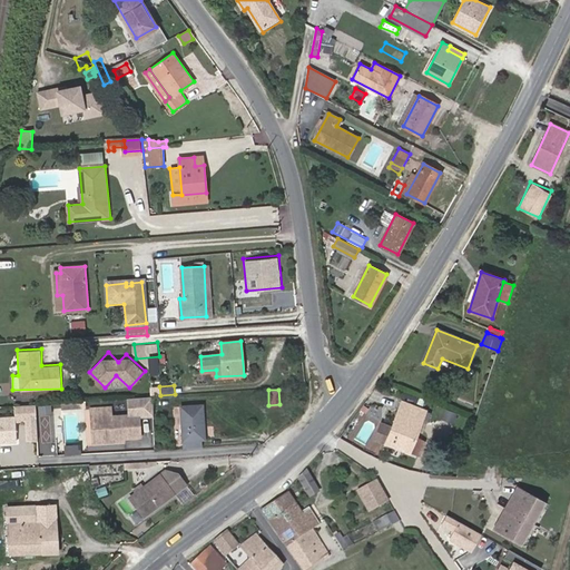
[(414,438),(425,411),(403,402),(386,442),(409,452),(414,438)]
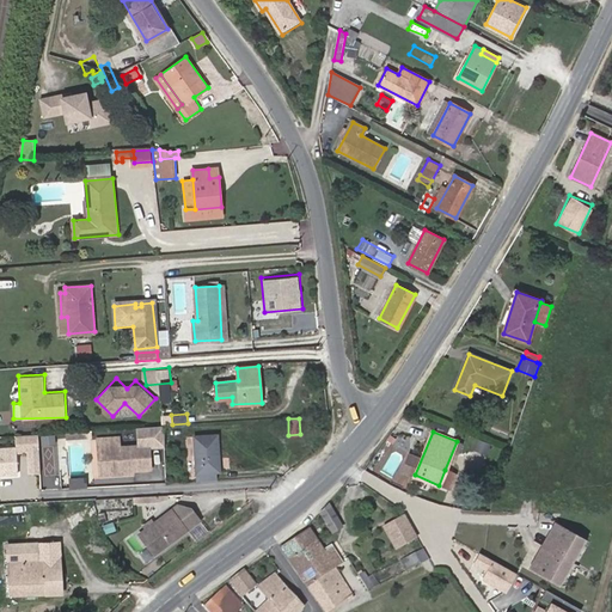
[(216,435),(193,436),(196,479),(215,479),(215,471),(220,471),(216,435)]
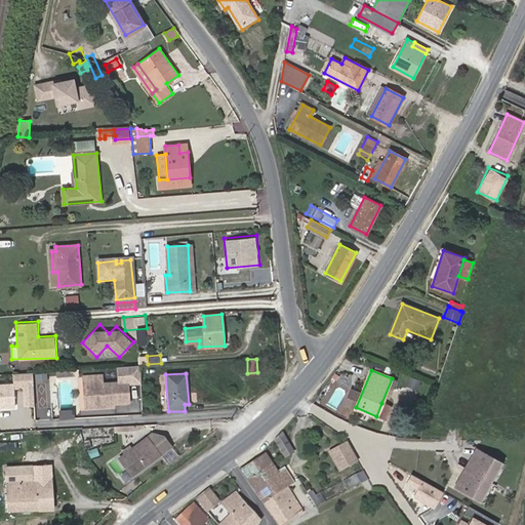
[(111,403),(126,401),(125,381),(101,382),(99,374),(81,375),(82,385),(87,385),(88,404),(102,403),(104,402),(109,402),(110,402),(111,403)]
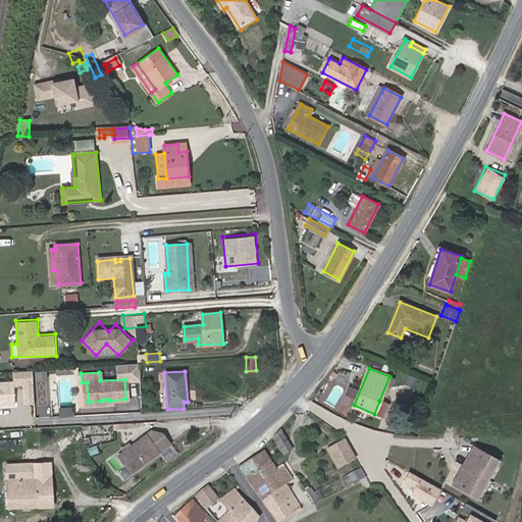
[(407,381),(417,384),(420,376),(410,373),(407,381)]
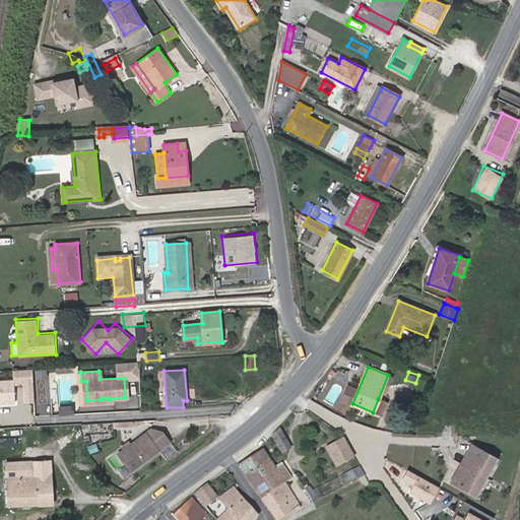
[(0,380),(0,402),(12,402),(11,380),(0,380)]
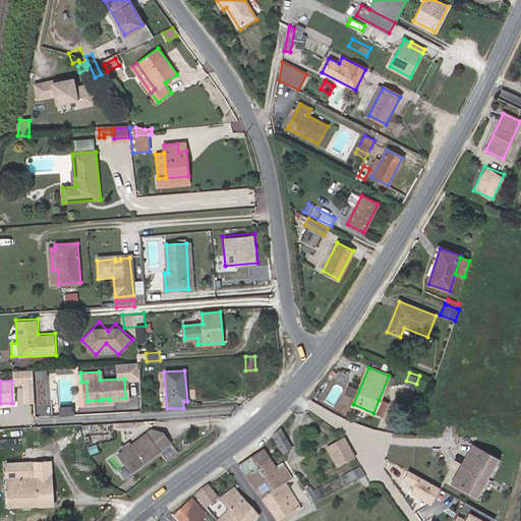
[(82,403),(111,402),(110,400),(109,399),(108,399),(103,399),(101,400),(88,401),(87,382),(81,382),(82,403)]
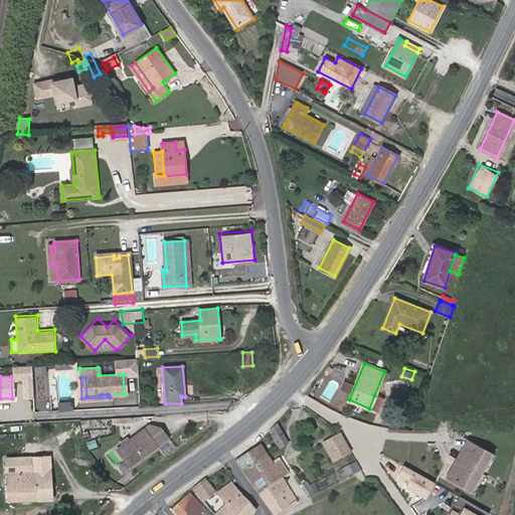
[(374,395),(369,408),(377,411),(382,398),(374,395)]
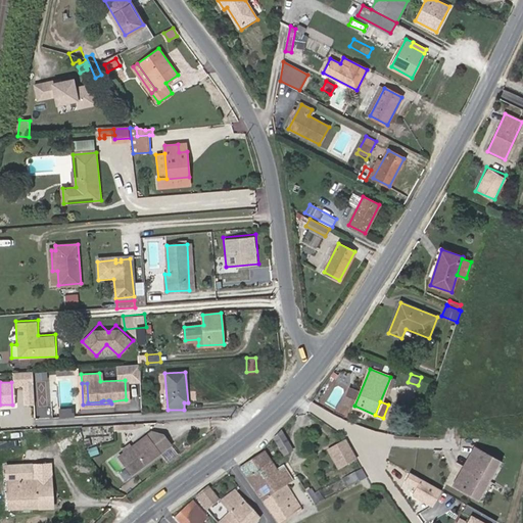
[(59,417),(75,417),(75,407),(58,408),(59,417)]
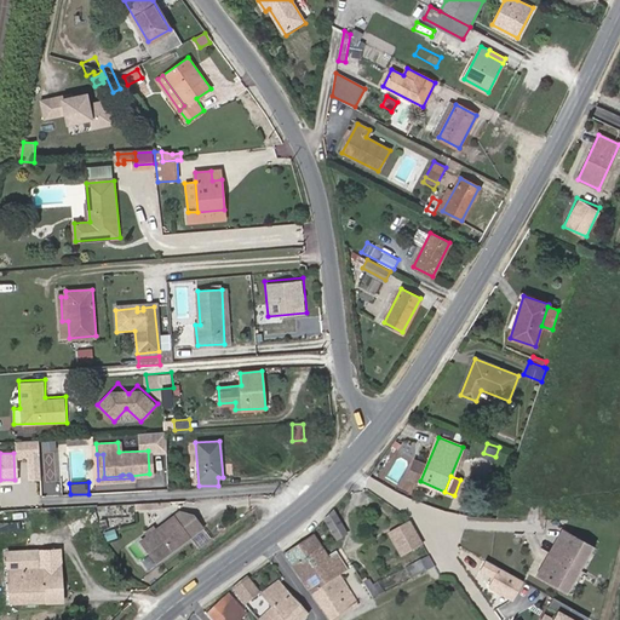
[(336,539),(342,535),(340,533),(344,530),(333,512),(325,522),(336,539)]
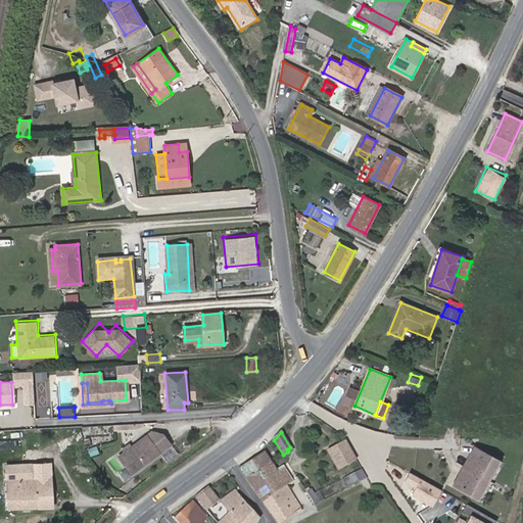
[(120,456),(132,472),(160,452),(147,435),(120,456)]
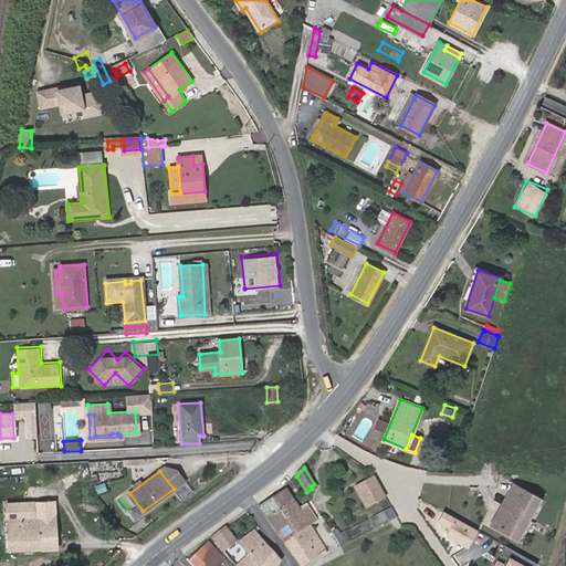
[(354,485),(365,507),(387,498),(376,474),(354,485)]
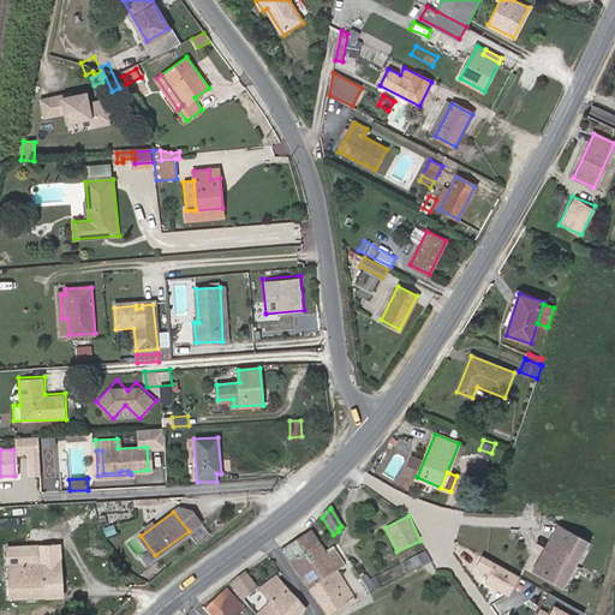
[(107,536),(117,533),(114,524),(105,526),(107,536)]
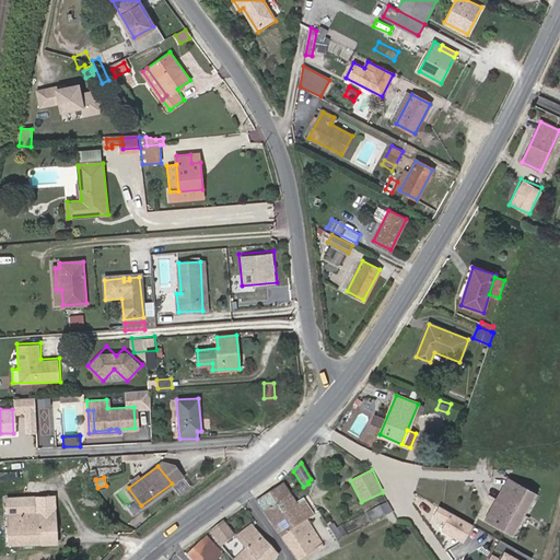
[(510,538),(535,497),(511,482),(486,523),(510,538)]
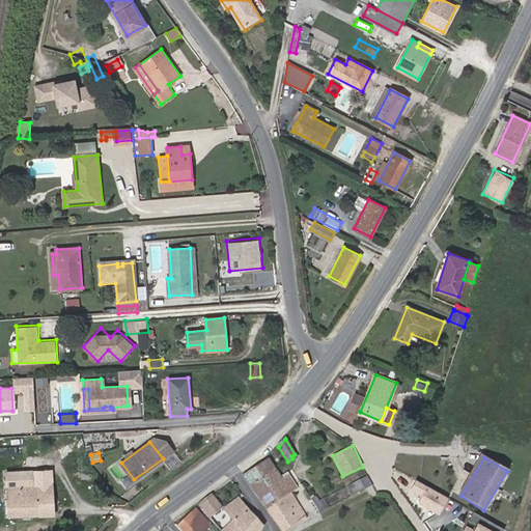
[(290,494),(282,480),(268,458),(245,475),(268,509),(290,494)]
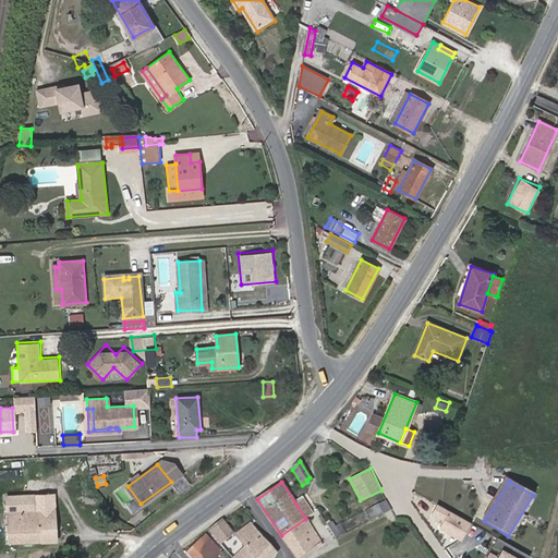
[(8,496),(10,543),(57,541),(53,495),(8,496)]
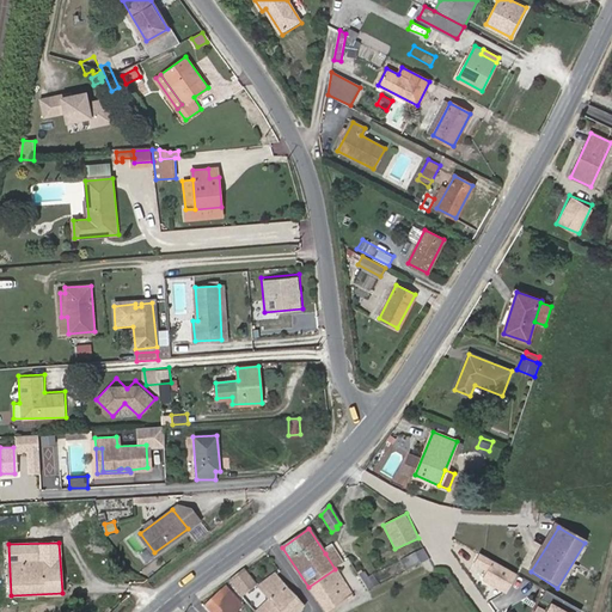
[(334,549),(325,554),(335,569),(343,563),(334,549)]
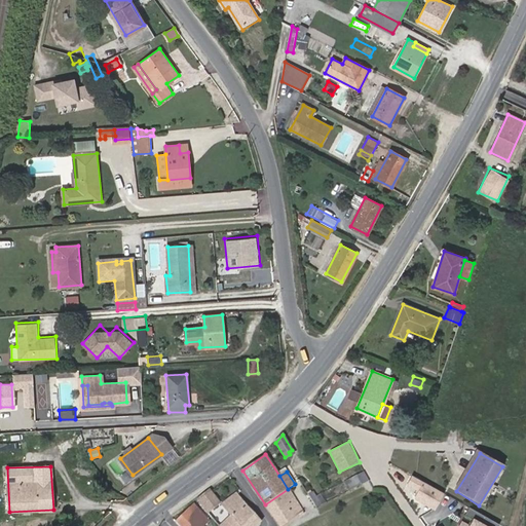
[(349,479),(354,488),(369,481),(364,472),(349,479)]
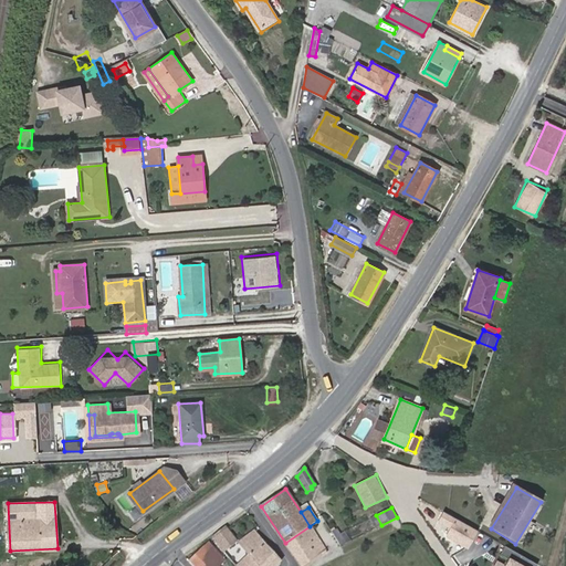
[(302,565),(303,565),(326,549),(310,526),(285,543),(302,565)]
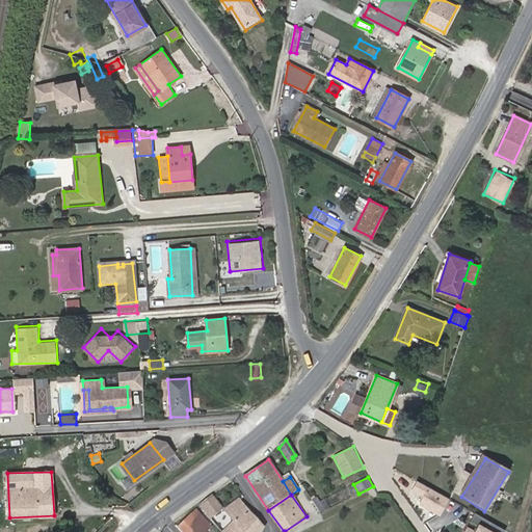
[(211,519),(222,509),(213,497),(212,497),(200,506),(211,519)]
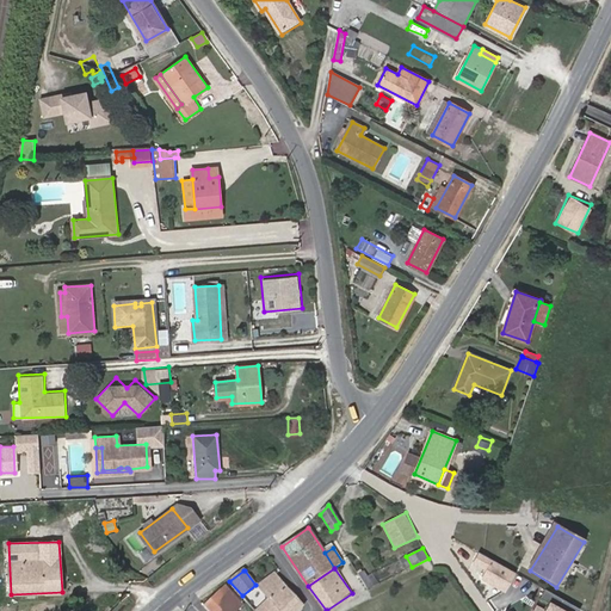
[(368,590),(374,586),(364,572),(358,574),(368,590)]
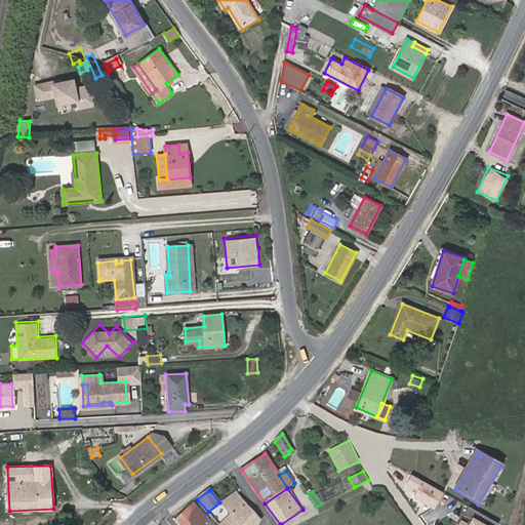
[(257,524),(260,522),(237,494),(228,500),(224,503),(232,514),(241,524),(257,524)]
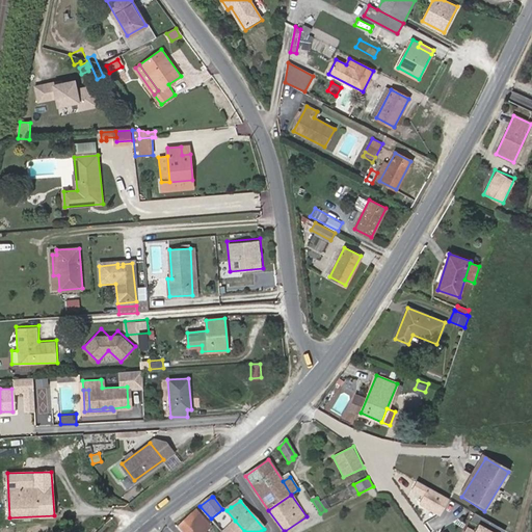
[(209,531),(213,528),(195,509),(178,527),(182,531),(209,531)]
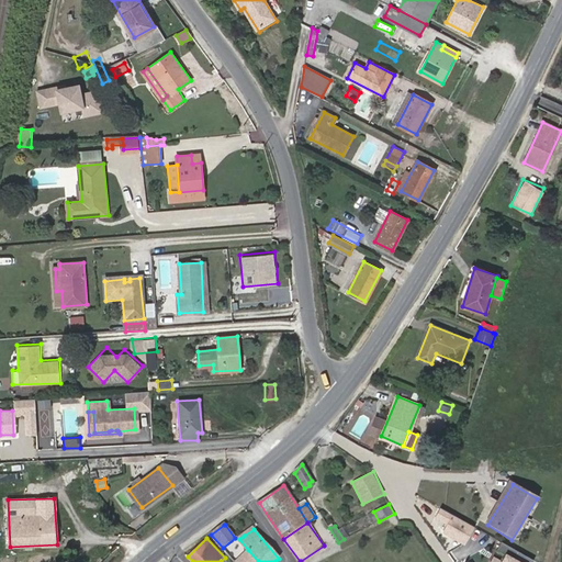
[(528,561),(502,546),(496,553),(506,559),(503,561),(495,561),(494,561),(493,561),(528,561)]
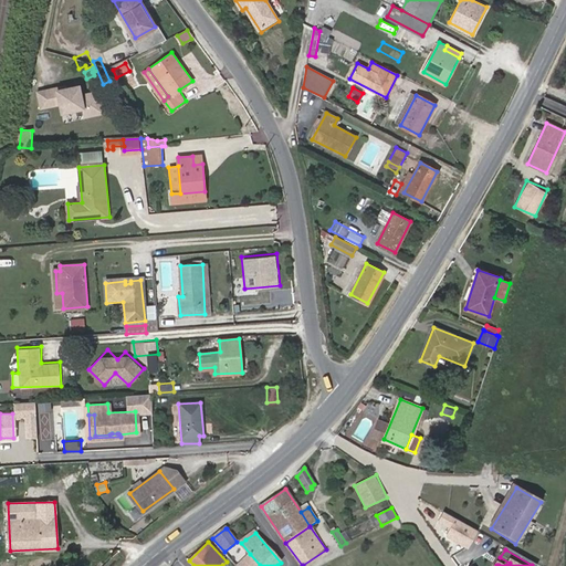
[(260,565),(250,554),(237,565),(236,565),(260,565)]
